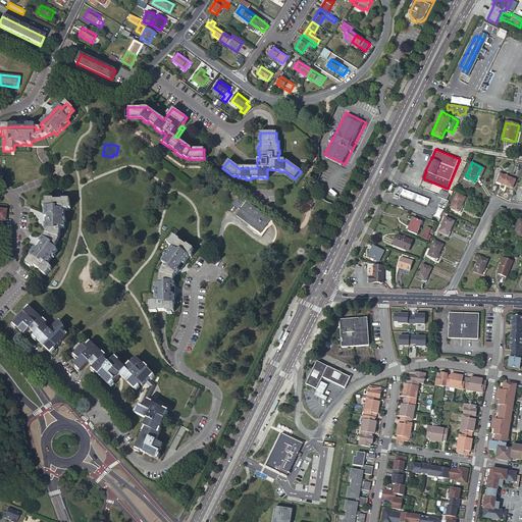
[(507,176),(501,173),(497,184),(500,185),(501,184),(513,188),(517,179),(508,176),(507,176)]
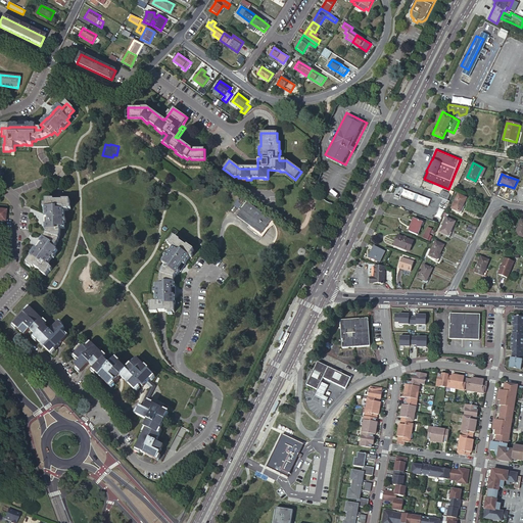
[(417,194),(406,189),(402,195),(415,199),(417,194)]
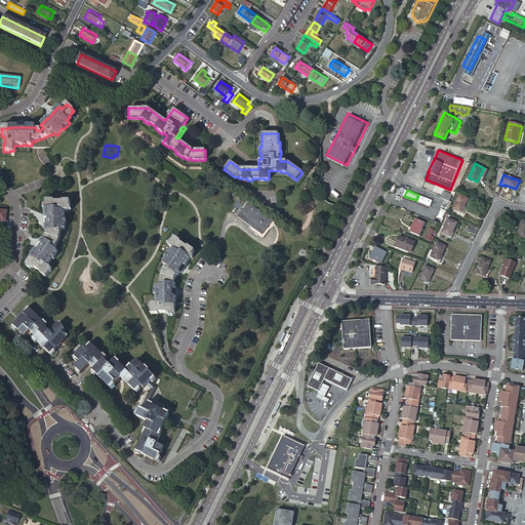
[(444,198),(450,200),(453,194),(444,190),(442,195),(441,197),(444,198)]
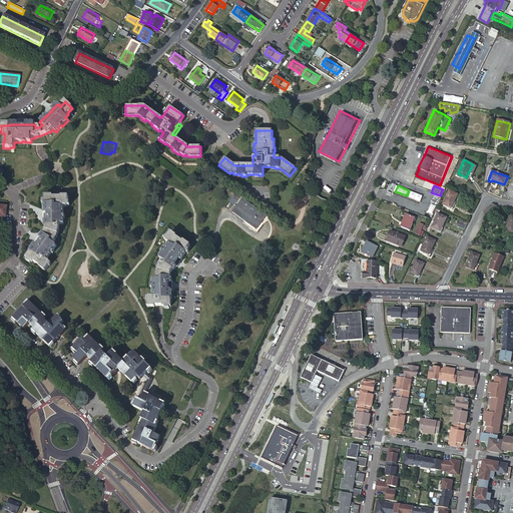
[(458,194),(450,189),(443,203),(452,207),(458,194)]
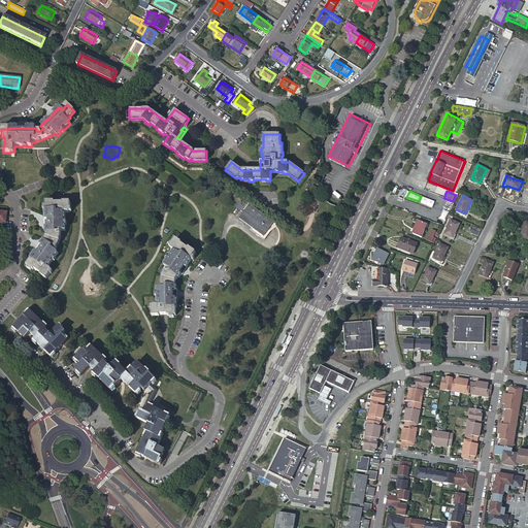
[(436,201),(425,197),(422,203),(434,207),(436,201)]
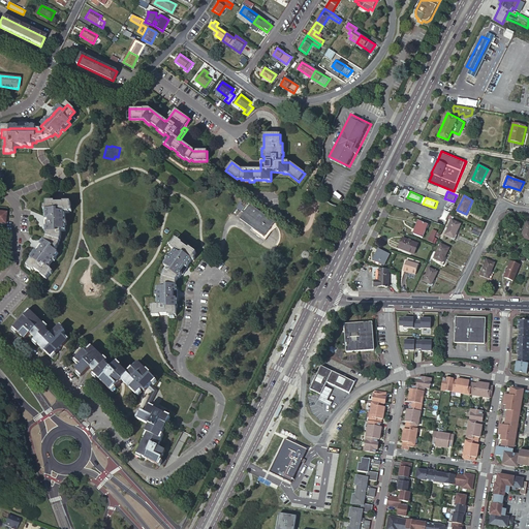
[(263,237),(275,222),(244,200),(244,201),(241,205),(247,209),(240,219),(263,237)]
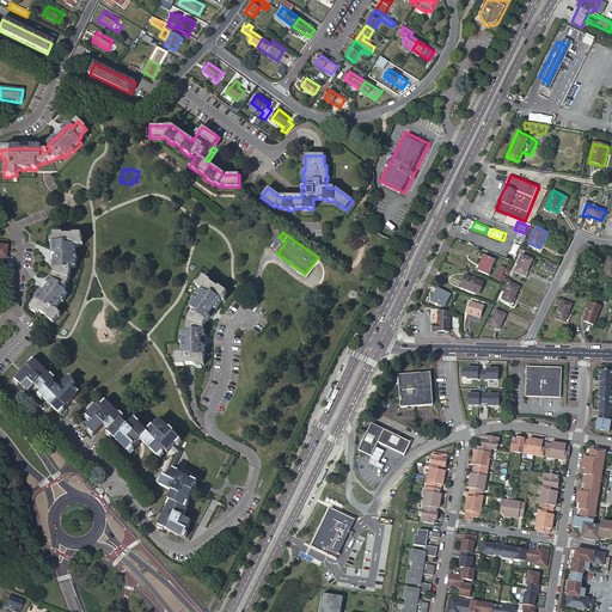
[(54,324),(59,317),(56,316),(60,312),(59,312),(55,310),(61,301),(60,300),(62,297),(63,299),(67,293),(63,291),(66,286),(65,286),(68,273),(71,274),(71,268),(75,268),(75,262),(73,262),(73,257),(75,257),(75,248),(79,248),(80,248),(80,243),(81,243),(81,234),(73,234),(73,236),(62,237),(62,234),(54,234),(54,244),(53,244),(53,255),(53,264),(53,270),(54,270),(54,275),(50,279),(49,277),(46,283),(47,283),(42,291),(41,291),(35,299),(36,299),(30,307),(38,313),(40,312),(47,317),(47,318),(54,324)]
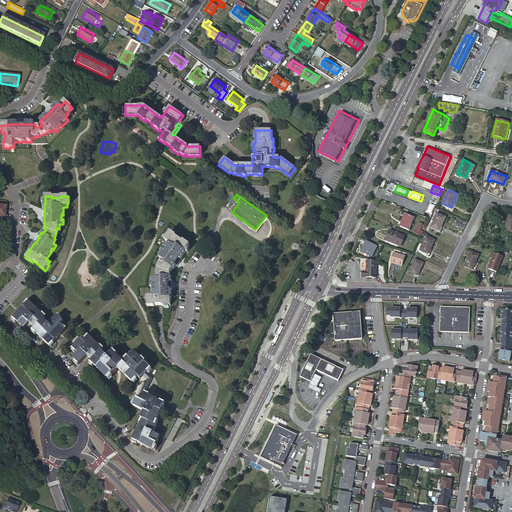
[(446,217),(438,213),(431,227),(440,231),(446,217)]
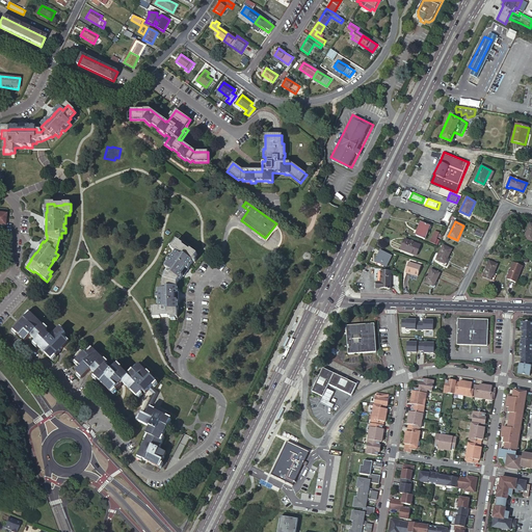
[(429,225),(421,222),(417,235),(424,238),(429,225)]
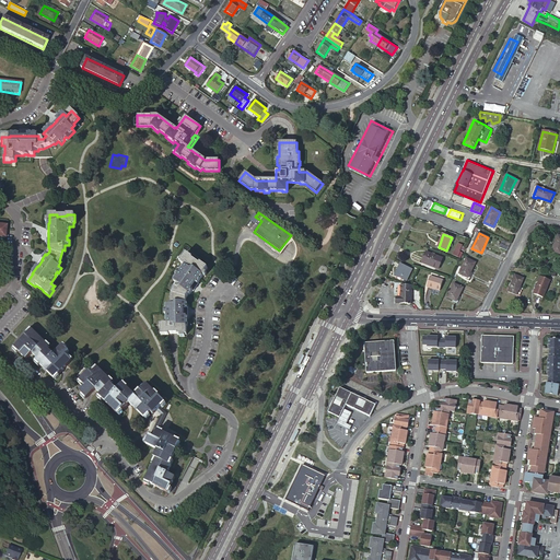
[(508,251),(511,244),(503,240),(500,246),(508,251)]
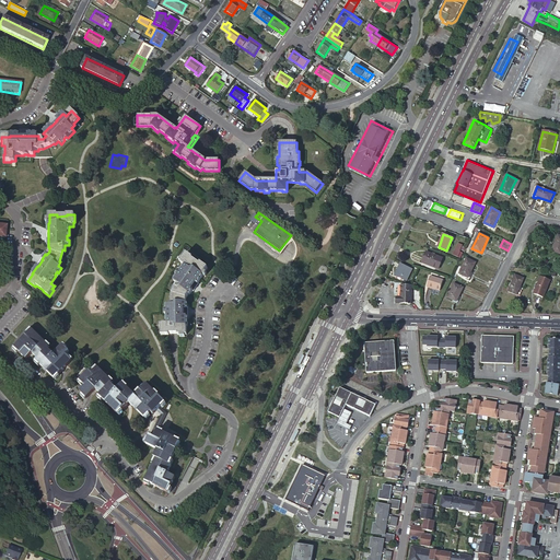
[(462,248),(464,251),(465,247),(463,246),(464,245),(459,243),(454,255),(458,257),(462,252),(461,252),(462,248)]
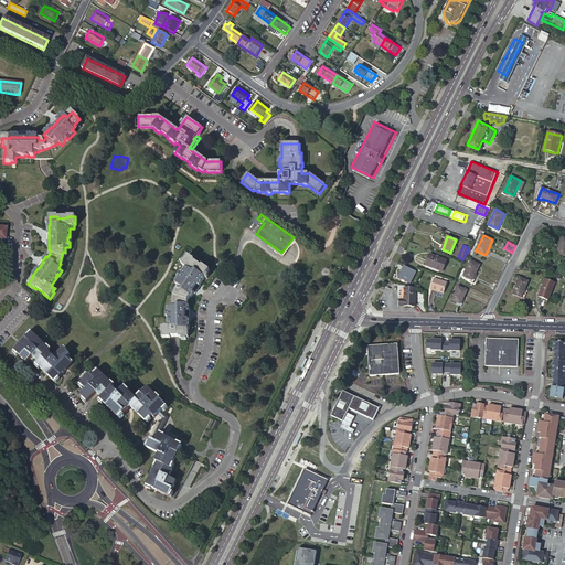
[(447,260),(430,254),(426,264),(443,272),(447,260)]
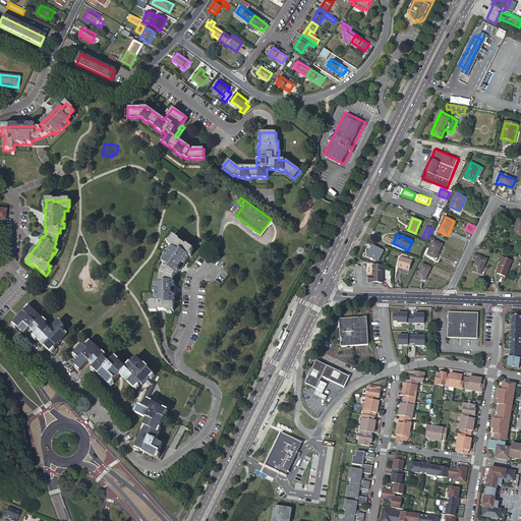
[(151,305),(150,305),(150,311),(157,311),(157,310),(166,310),(166,311),(174,311),(174,303),(175,303),(175,294),(174,294),(174,287),(174,282),(173,282),(173,277),(175,274),(176,275),(180,271),(179,270),(183,264),(184,264),(189,256),(193,249),(187,245),(186,246),(179,241),(179,240),(173,236),(170,241),(171,242),(169,245),(170,246),(172,247),(167,254),(168,255),(166,258),(165,257),(162,262),(165,265),(163,268),(164,269),(161,279),(159,279),(159,284),(155,284),(155,289),(157,289),(157,292),(155,292),(155,301),(152,301),(151,301),(151,305)]
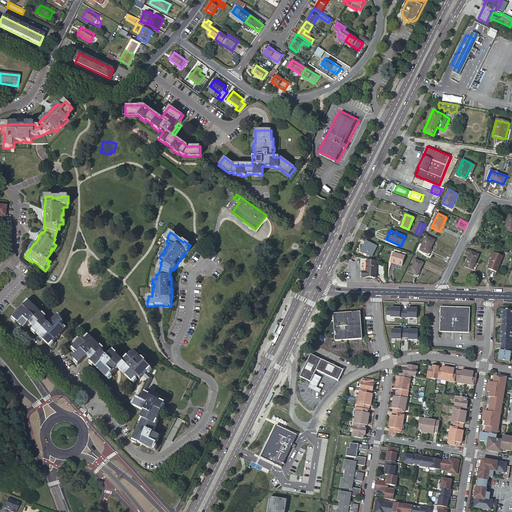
[(435,240),(427,236),(420,250),(429,254),(435,240)]
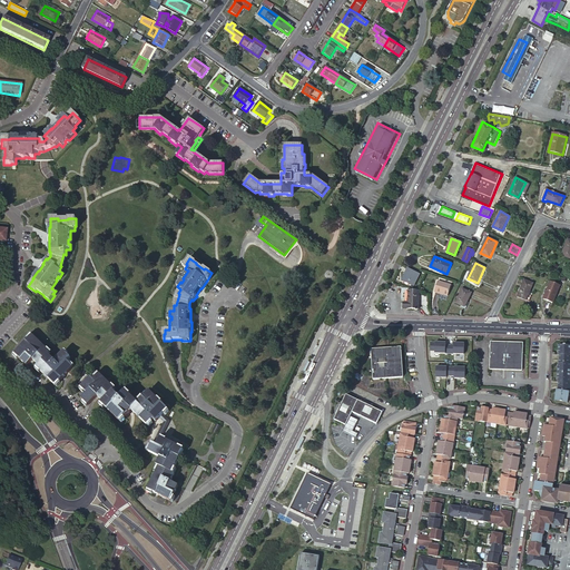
[(420,274),(409,268),(403,279),(414,285),(420,274)]
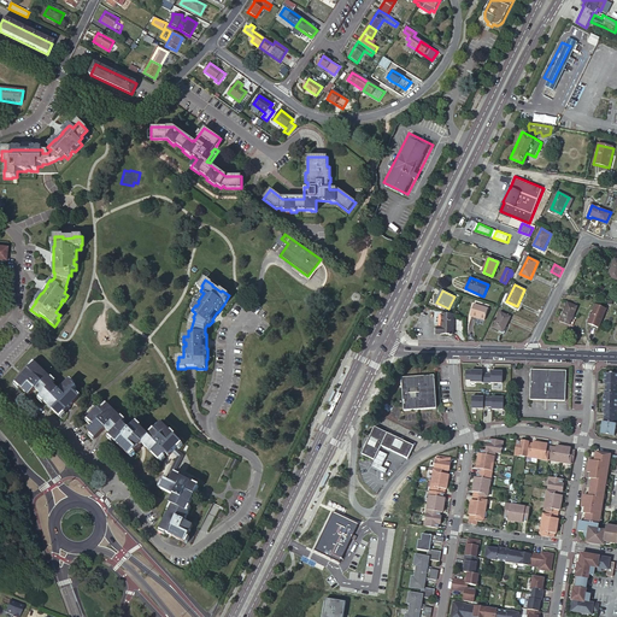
[(579,307),(568,303),(560,321),(570,325),(579,307)]
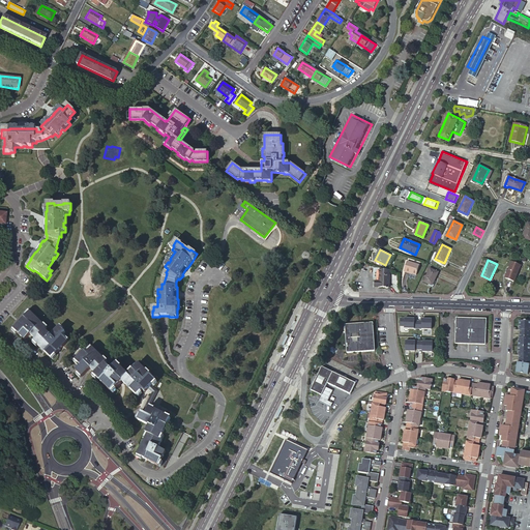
[(419,265),(407,261),(404,271),(416,274),(419,265)]
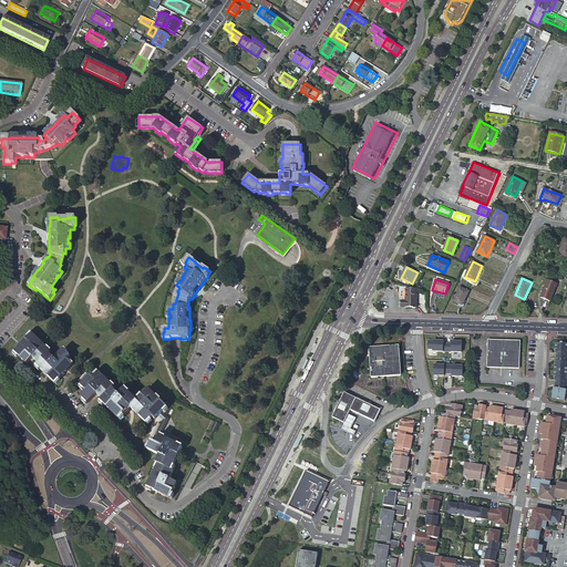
[(557,285),(547,281),(540,298),(549,301),(557,285)]
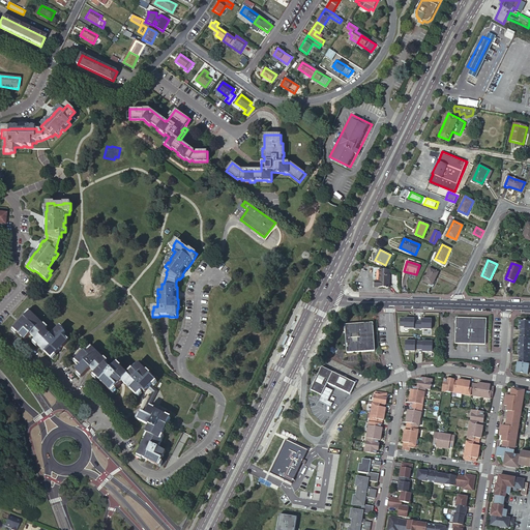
[(438,272),(431,268),(424,282),(433,285),(438,272)]
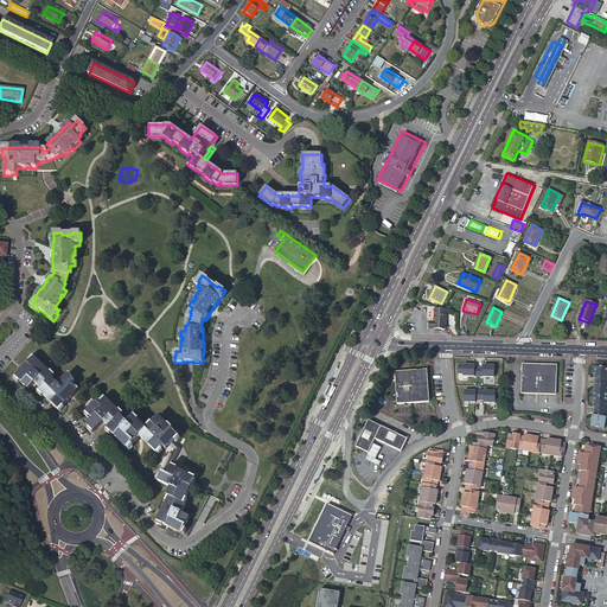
[(443,330),(443,310),(435,310),(432,310),(432,323),(429,323),(429,330),(443,330)]
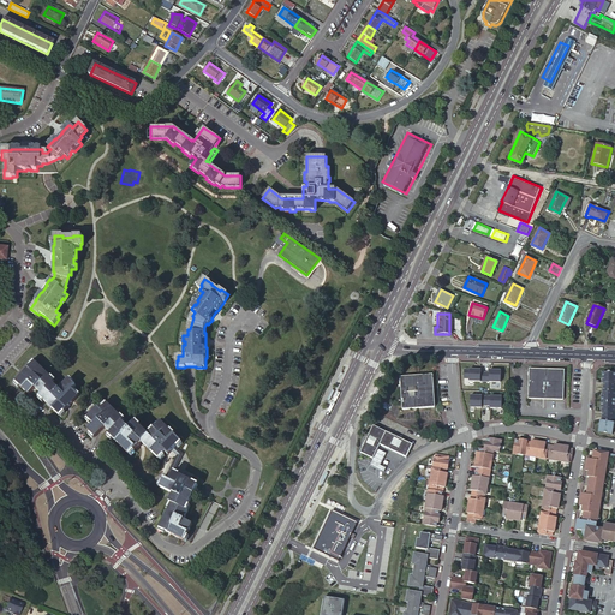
[(43,400),(60,416),(64,412),(61,410),(64,407),(65,408),(79,394),(75,389),(73,392),(71,389),(75,386),(72,383),(75,381),(69,377),(58,389),(51,383),(55,378),(51,375),(49,376),(31,360),(28,364),(29,366),(12,383),(17,388),(19,386),(28,394),(34,387),(41,394),(37,398),(41,401),(43,400)]
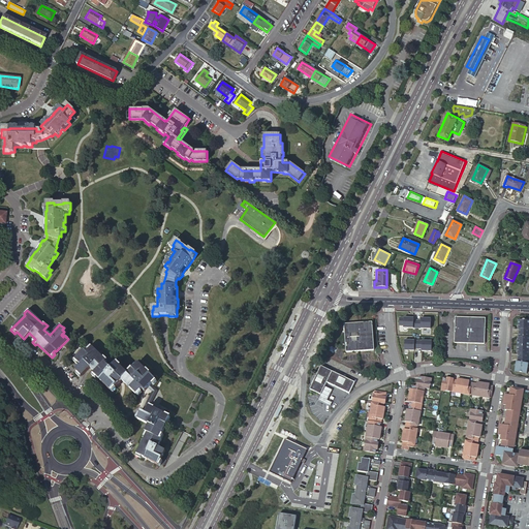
[(434,316),(398,315),(397,329),(434,330),(434,316)]
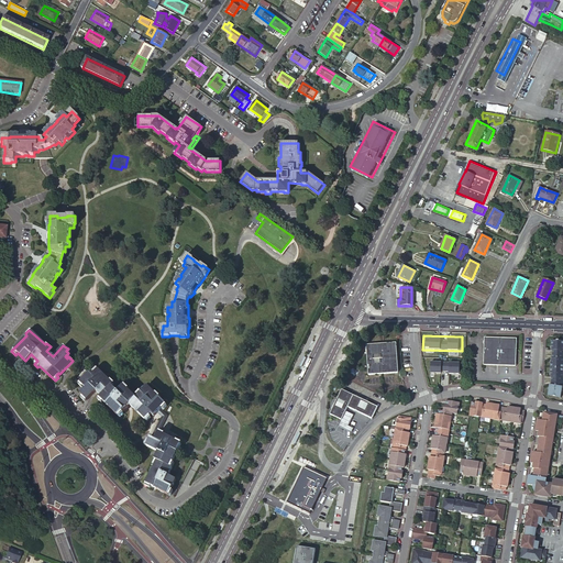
[(551,341),(550,346),(552,346),(552,351),(552,354),(562,355),(562,351),(562,345),(562,340),(558,341),(558,340),(555,340),(555,341),(551,341)]
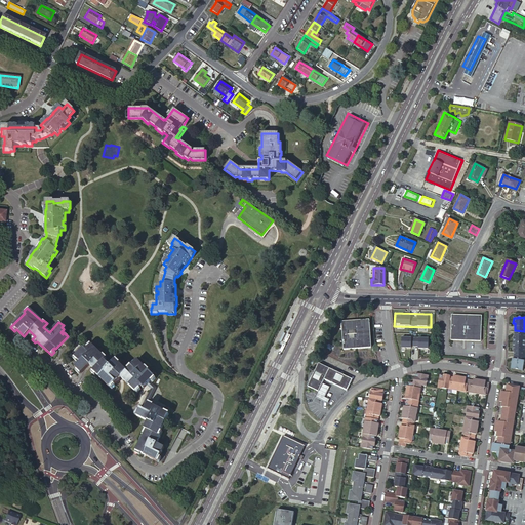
[(370,320),(342,321),(344,349),(371,348),(370,320)]
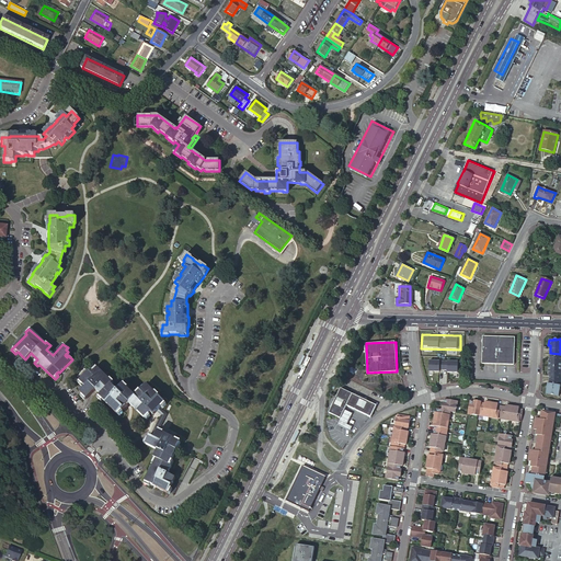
[(514,343),(489,342),(488,364),(514,365),(514,343)]
